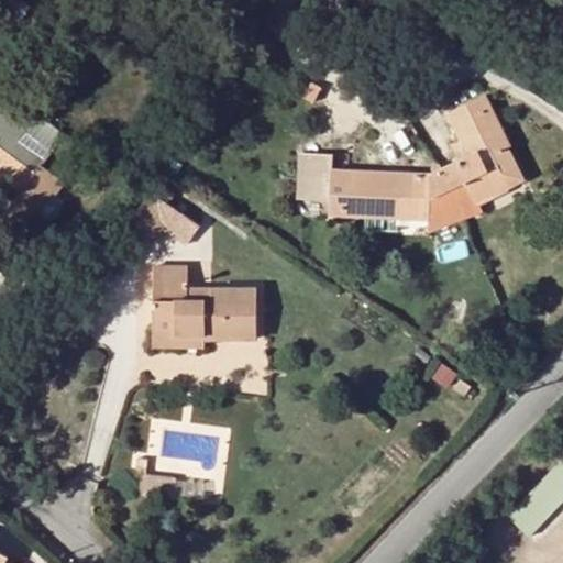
[(462,158),(429,175),(332,169),(331,216),(428,220),(429,201),(468,181),(479,203),(510,188),(504,176),(519,168),(509,148),(512,147),(487,96),(450,114),(466,147),(470,155),(462,158)]
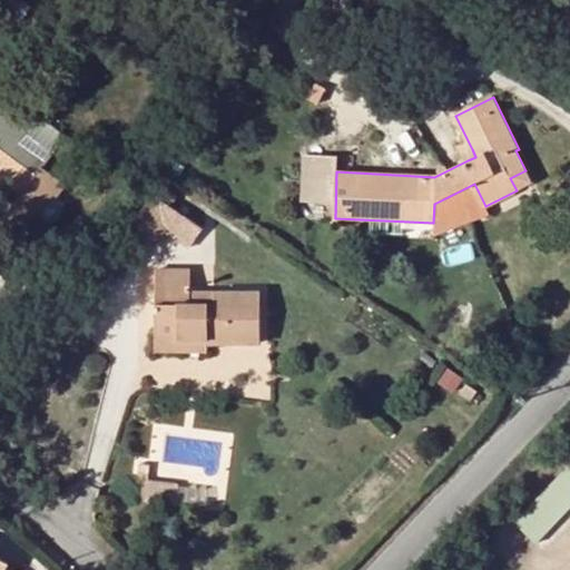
[(35,175),(11,157),(18,147),(0,133),(0,207),(7,213),(9,210),(31,227),(52,196),(57,198),(65,187),(40,168),(35,175)]
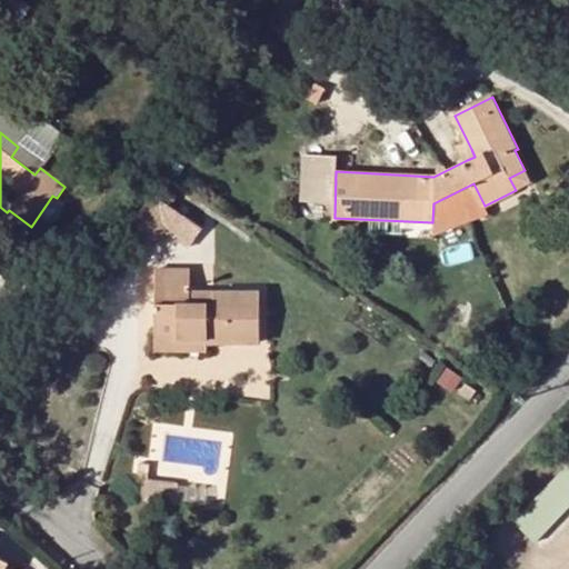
[(69,165),(80,148),(66,138),(53,153),(69,165)]
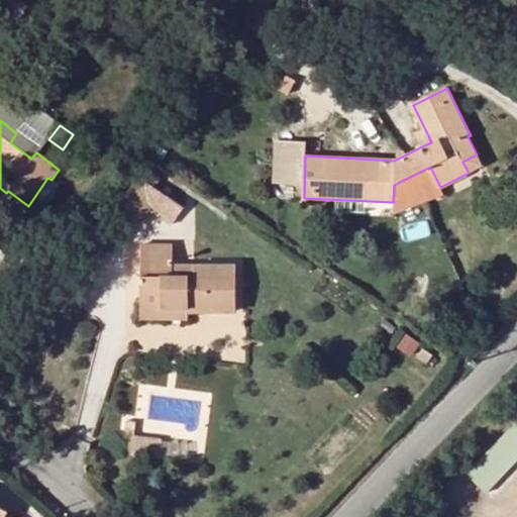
[(420,138),(424,145),(431,142),(428,135),(420,138)]
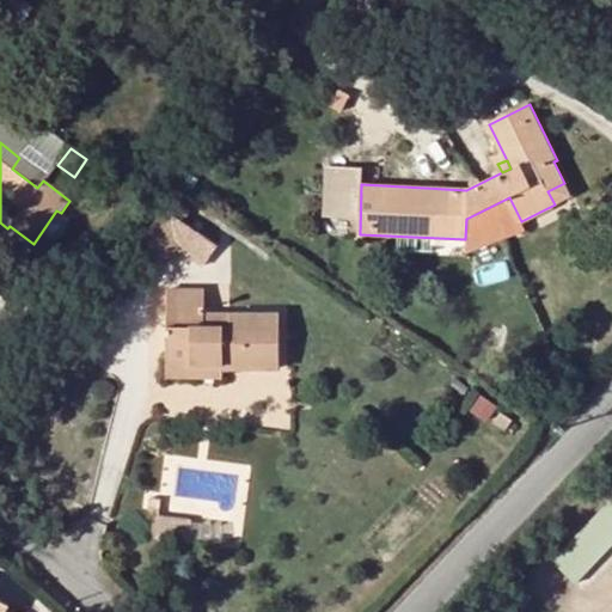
[(324,216),(360,219),(361,184),(362,167),(326,166),(324,216)]
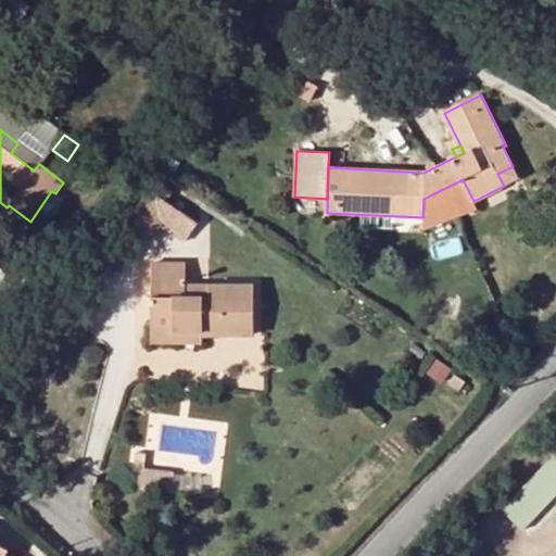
[(497,174),(504,186),(518,178),(513,166),(497,174)]
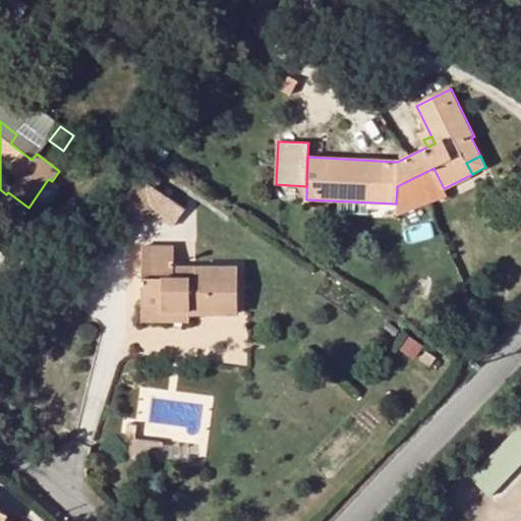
[(446,195),(444,188),(433,168),(397,186),(396,204),(396,217),(446,195)]
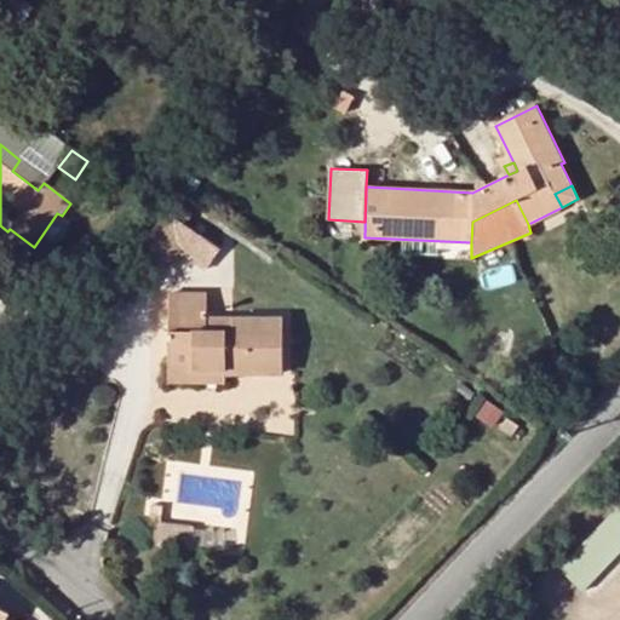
[(151,240),(178,258),(205,276),(220,254),(167,218),(151,240)]
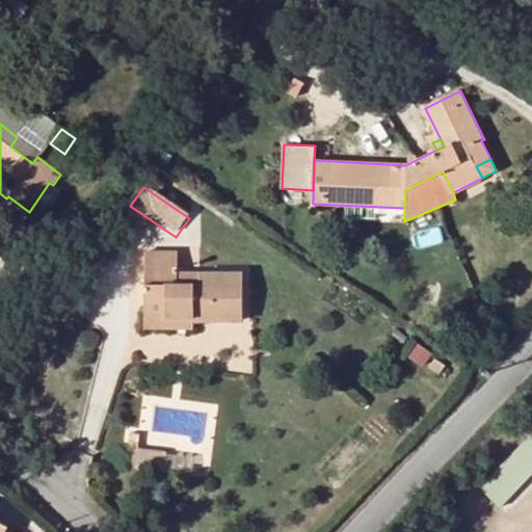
[(130,206),(118,221),(140,237),(153,221),(130,206)]
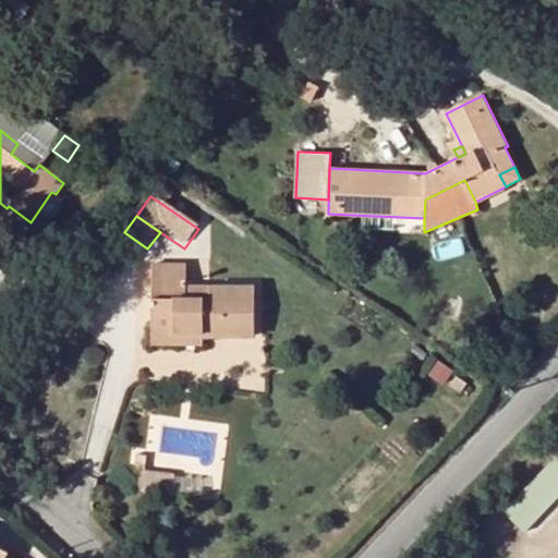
[(153,265),(152,332),(201,334),(202,338),(254,338),(254,286),(186,286),(186,266),(153,265)]
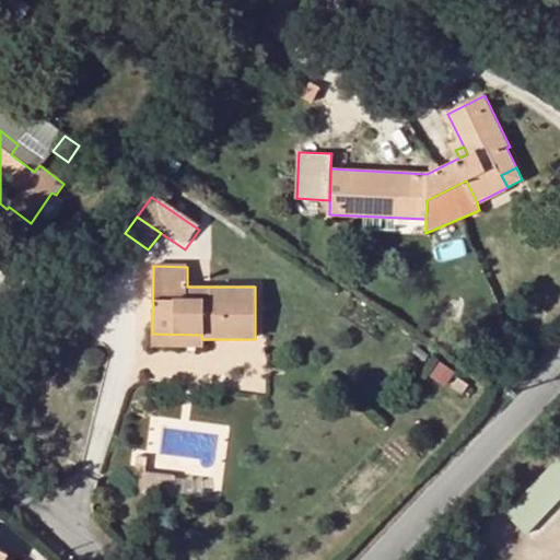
[(0,330),(3,334),(14,318),(1,308),(0,311),(0,330)]
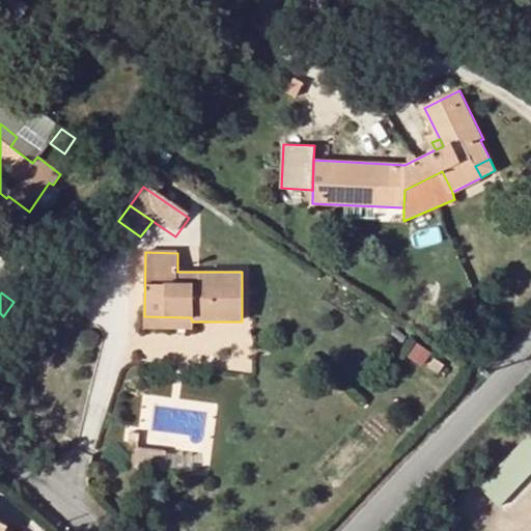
[(144,328),(192,329),(192,322),(191,317),(144,316),(144,328)]
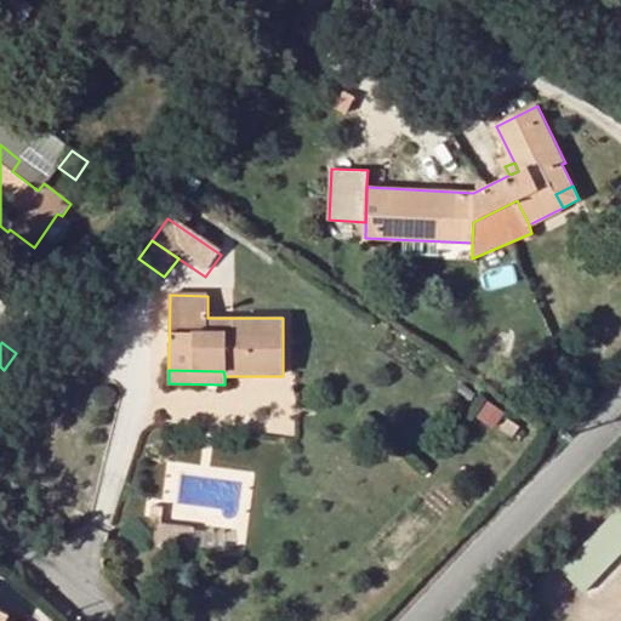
[(620,503),(559,569),(584,592),(620,552),(620,503)]
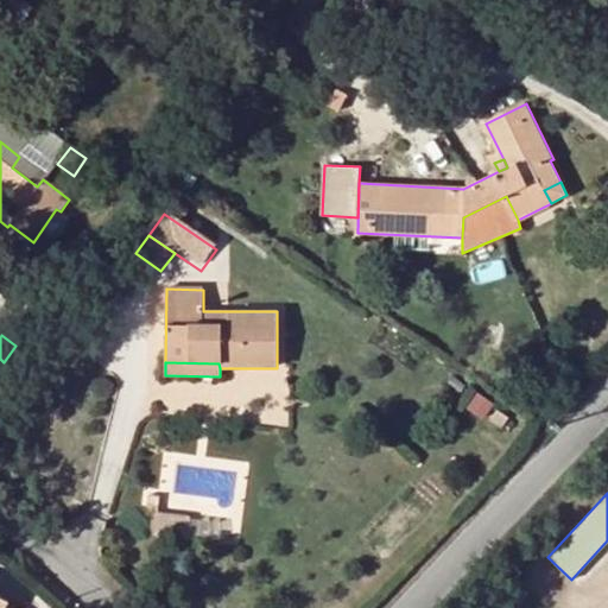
[(146,494),(145,508),(154,508),(151,534),(182,538),(188,517),(154,513),(157,495),(146,494)]
